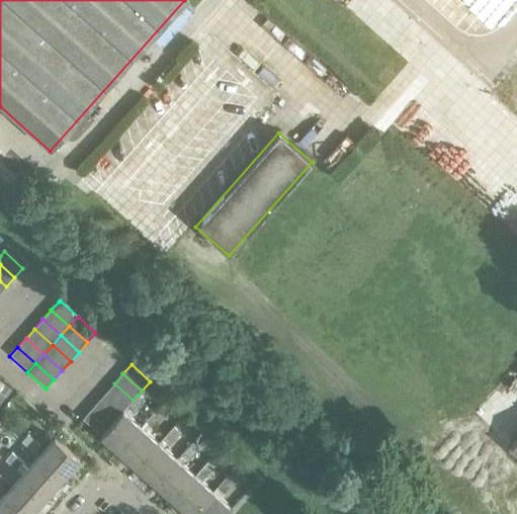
[(133,400),(114,383),(106,393),(124,409),(125,408),(133,400)]
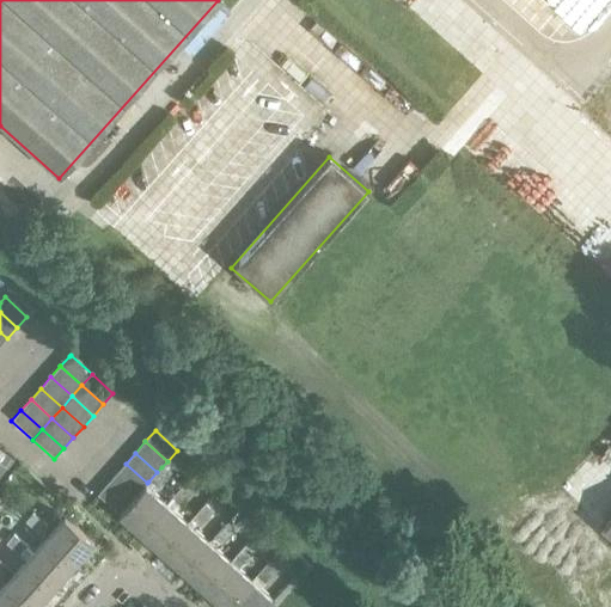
[(0,468),(6,472),(12,463),(0,454),(0,468)]
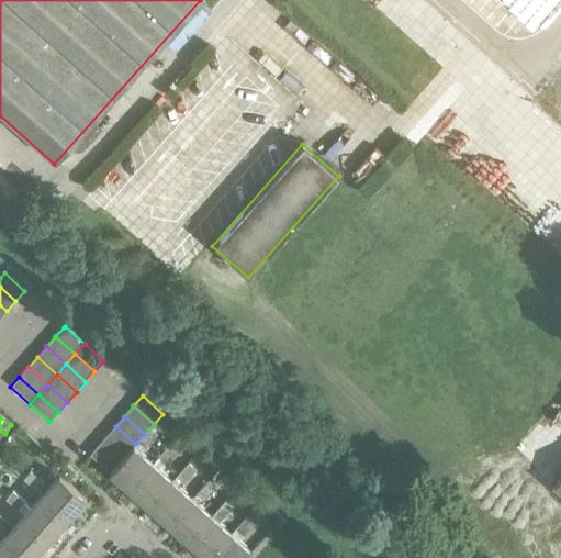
[(115,426),(107,436),(125,454),(130,448),(131,449),(135,444),(115,426)]
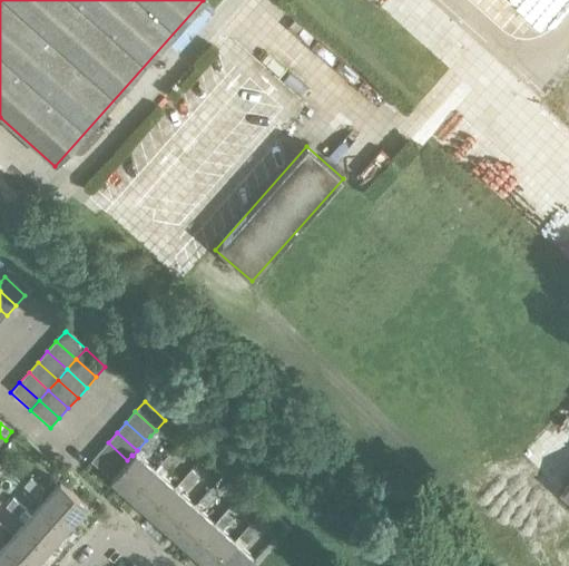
[(118,470),(109,481),(108,481),(129,500),(153,474),(140,462),(158,443),(150,436),(146,440),(138,449),(137,450),(133,456),(131,455),(127,460),(118,470)]
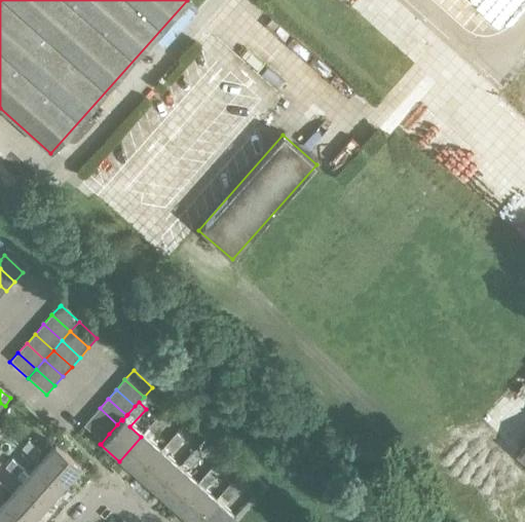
[(100,408),(90,418),(109,434),(117,424),(100,408)]
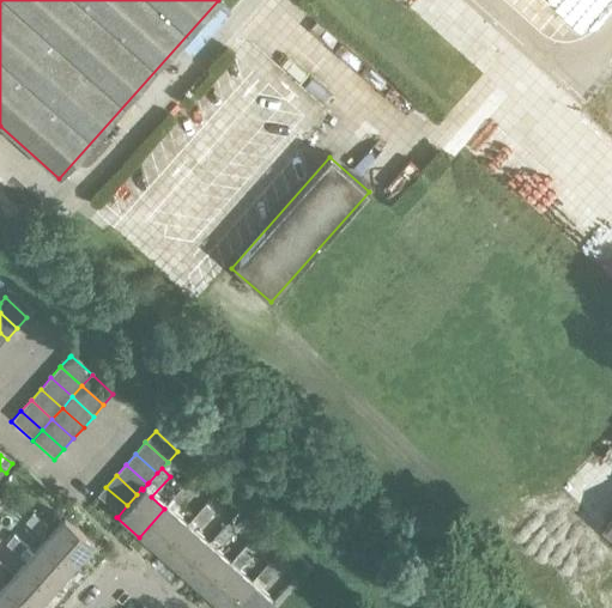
[(105,487),(96,498),(117,517),(127,505),(105,487)]
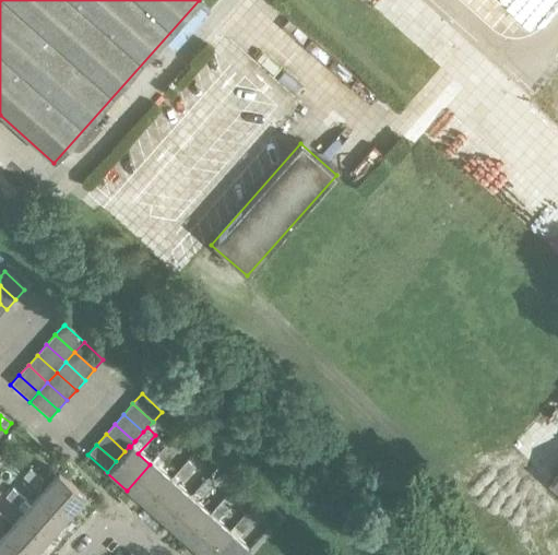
[(150,464),(127,491),(146,508),(169,482),(157,471),(175,452),(166,445),(155,458),(150,464)]
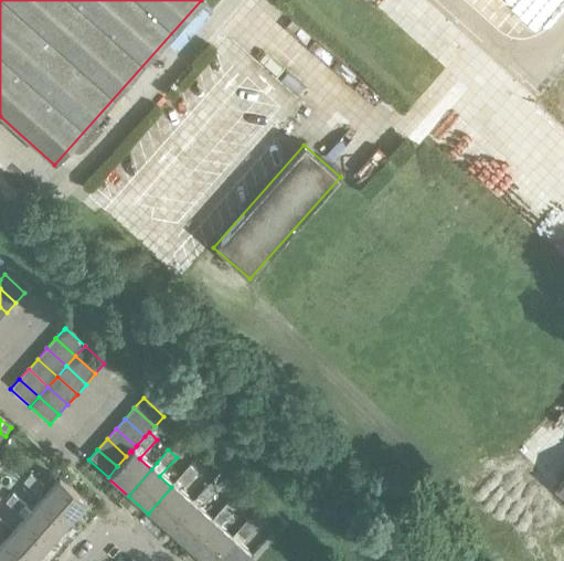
[(184,488),(197,474),(188,467),(176,480),(184,488)]
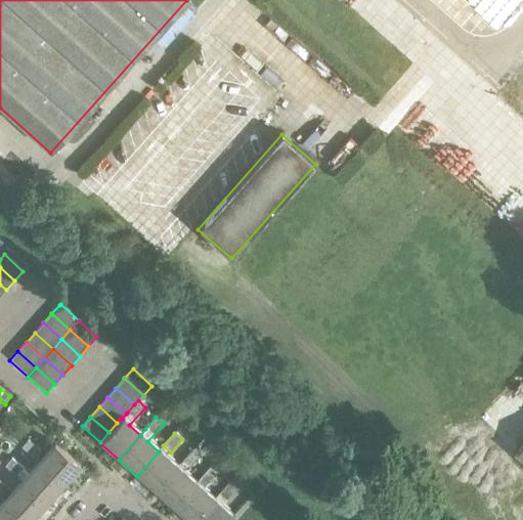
[(79,467),(53,445),(44,457),(28,442),(22,449),(38,464),(37,465),(61,486),(79,467)]
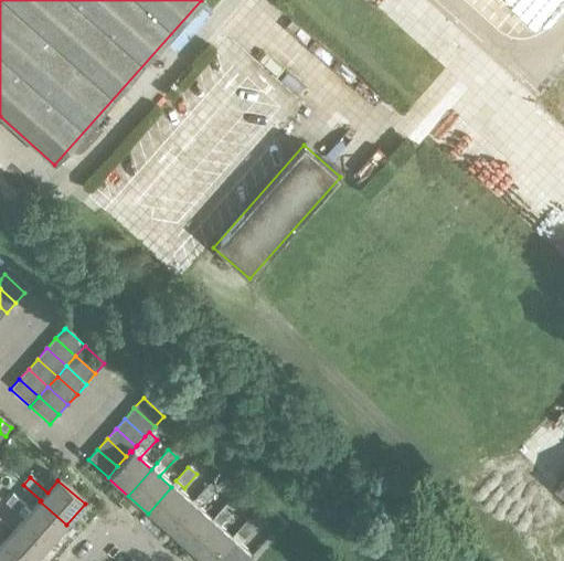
[(204,506),(216,491),(208,485),(195,498),(204,506)]
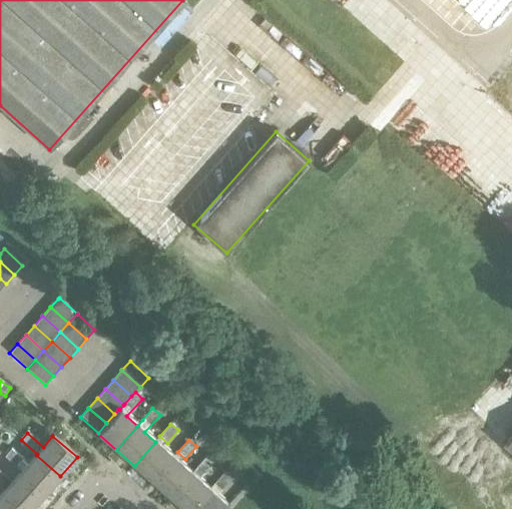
[(155,442),(134,466),(152,482),(173,458),(155,442)]
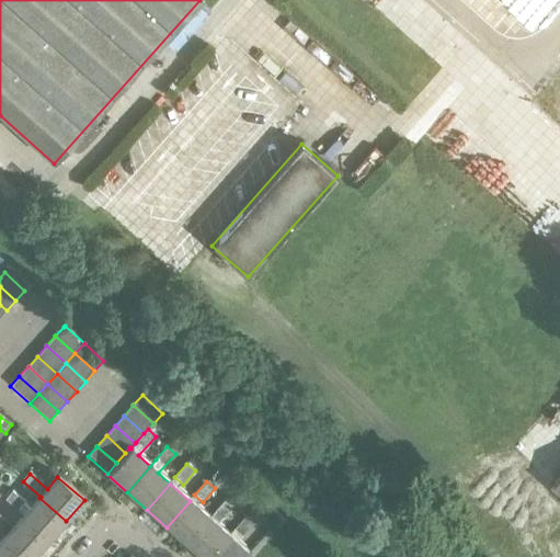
[(40,498),(31,508),(12,492),(4,500),(18,512),(22,518),(48,541),(66,521),(40,498)]
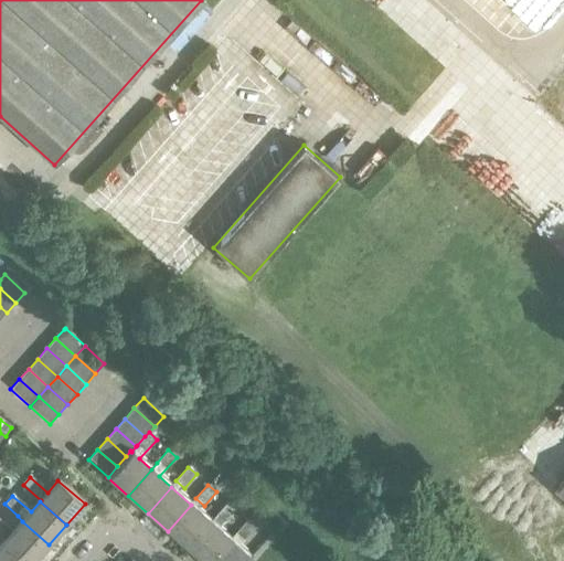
[(212,560),(231,540),(219,529),(235,510),(227,504),(211,522),(188,549),(200,560),(212,560)]
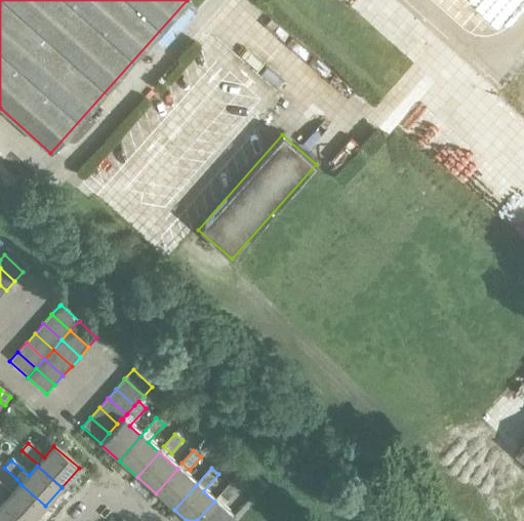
[(177,469),(156,493),(174,510),(196,485),(177,469)]
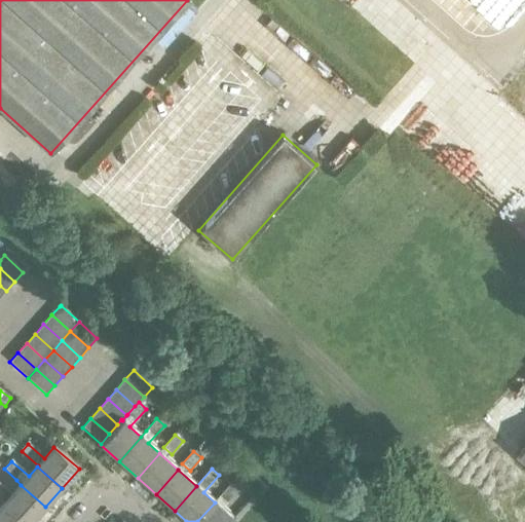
[(45,507),(21,485),(12,494),(0,484),(0,498),(4,504),(25,521),(33,521),(45,507)]
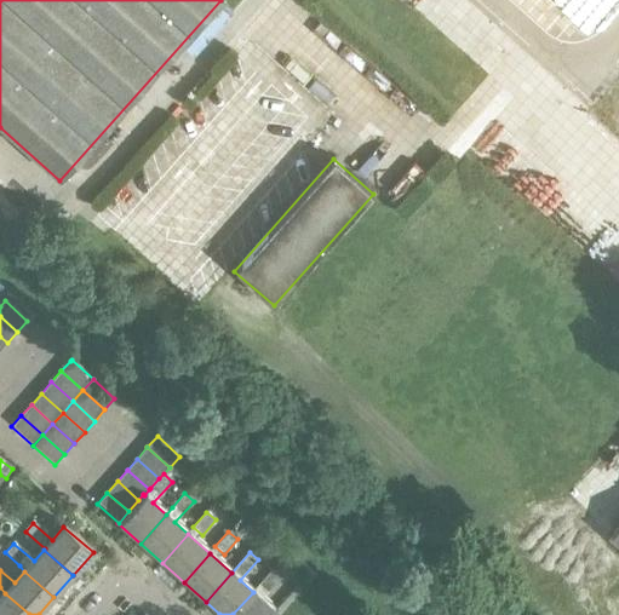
[(253,592),(233,614),(273,614),(275,611),(262,599),(281,578),(273,570),(253,592)]
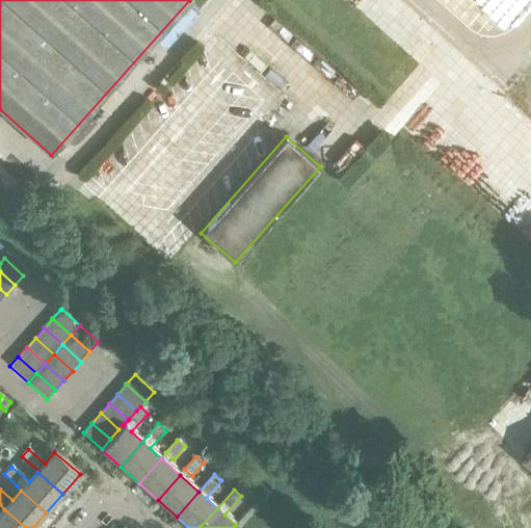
[(25,527),(4,509),(0,513),(0,527),(25,527)]
